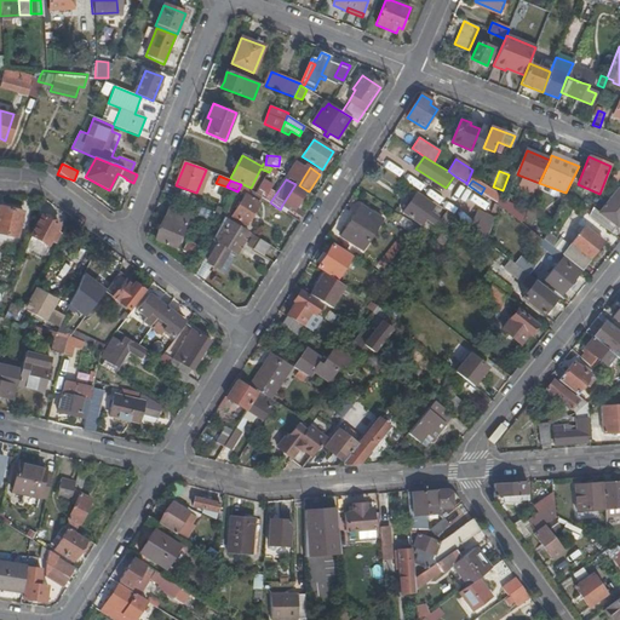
[(207,183),(206,194),(218,196),(219,185),(207,183)]
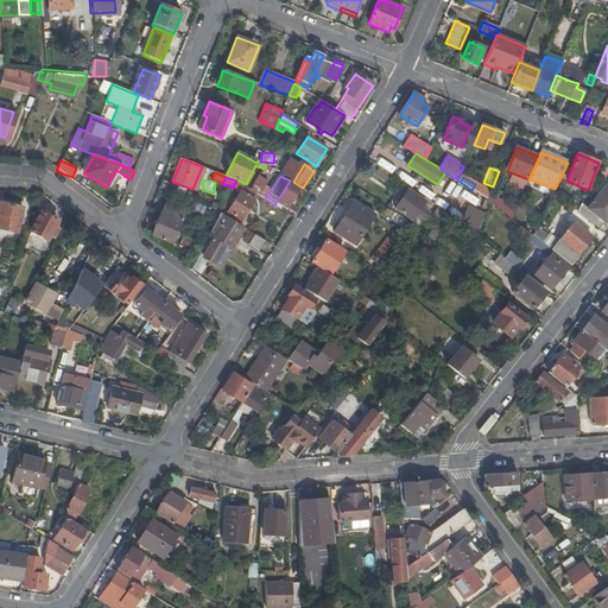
[(177,187),(163,181),(159,189),(175,195),(177,187)]
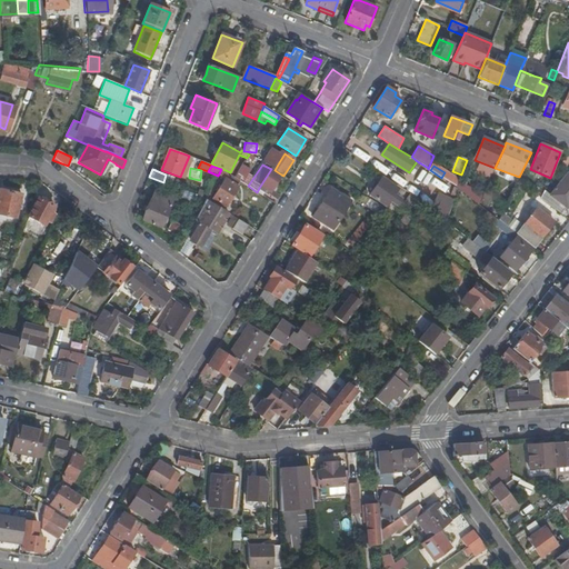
[(235,178),(221,169),(218,176),(225,179),(212,199),(226,207),(238,187),(236,186),(239,180),(235,178)]
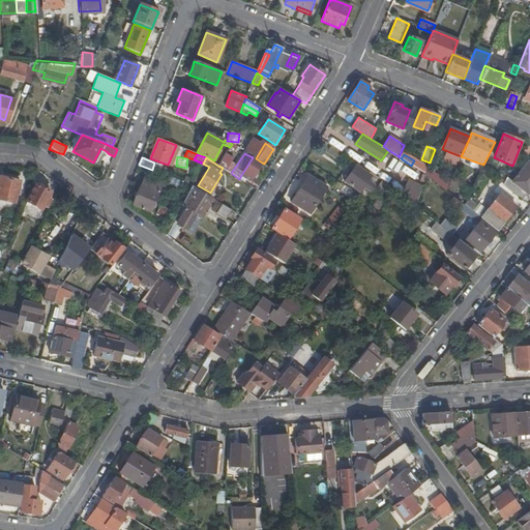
[(224,157),(218,166),(223,168),(226,170),(231,163),(224,157)]
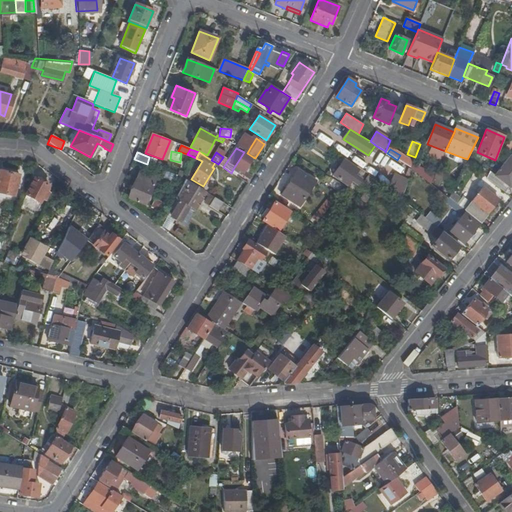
[(258,166),(261,162),(255,158),(253,157),(253,158),(244,152),(233,169),(242,175),(244,171),(246,168),(248,165),(250,162),(258,166)]
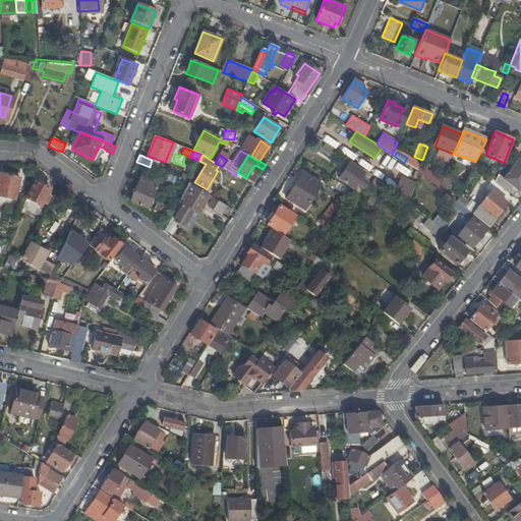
[(356,164),(368,170),(371,165),(358,158),(356,164)]
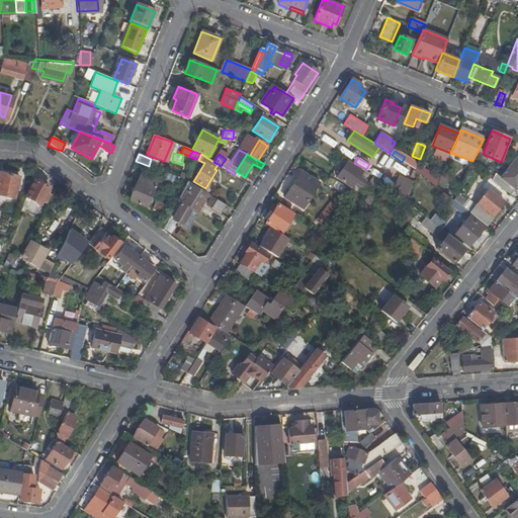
[(402,162),(411,167),(414,162),(405,157),(402,162)]
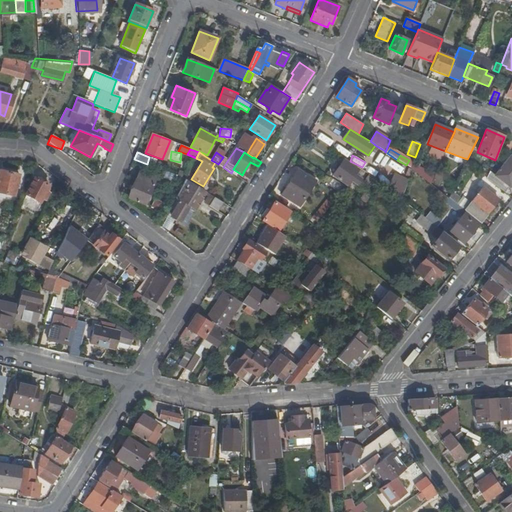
[(487,179),(506,192),(511,183),(511,158),(510,157),(495,176),(491,173),(487,179)]
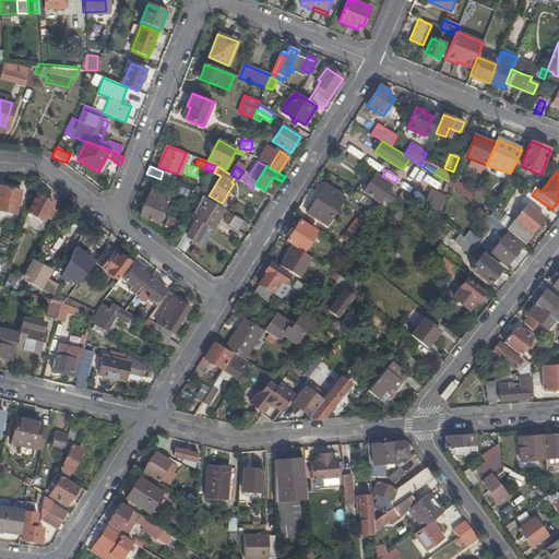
[(534,189),(510,174),(508,178),(532,195),(534,189)]
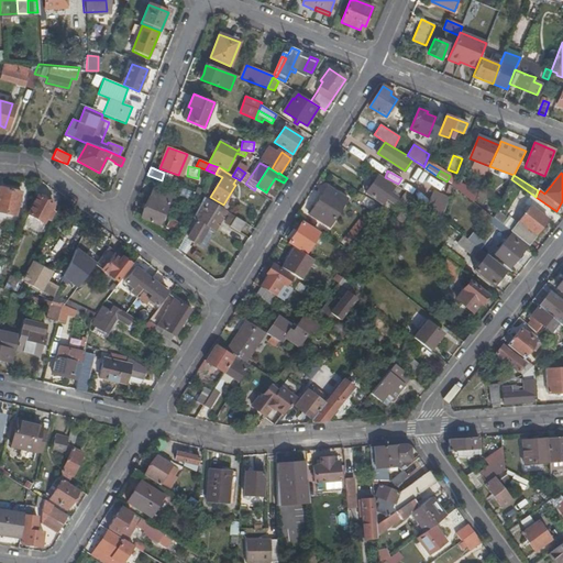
[(394,187),(378,176),(366,192),(383,203),(386,199),(393,203),(397,198),(390,192),(394,187)]
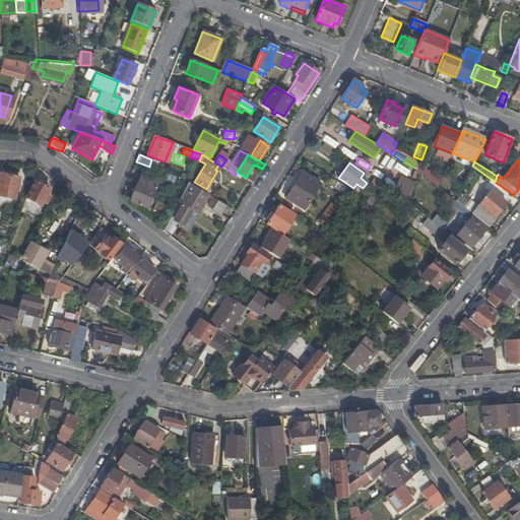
[(438,187),(443,176),(418,167),(417,171),(419,173),(438,187)]
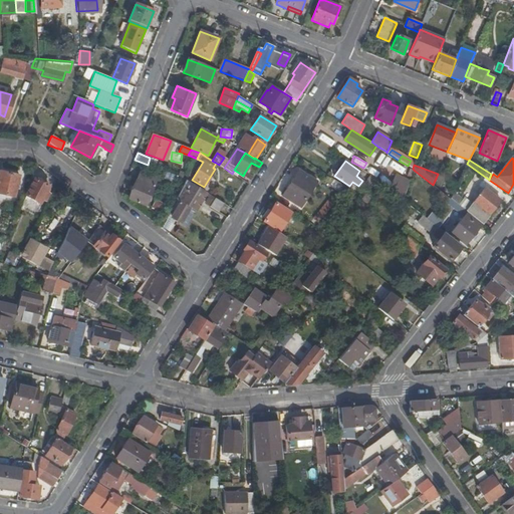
[(20,177),(0,172),(0,173),(0,194),(14,199),(16,191),(19,192),(20,188),(17,187),(20,177)]
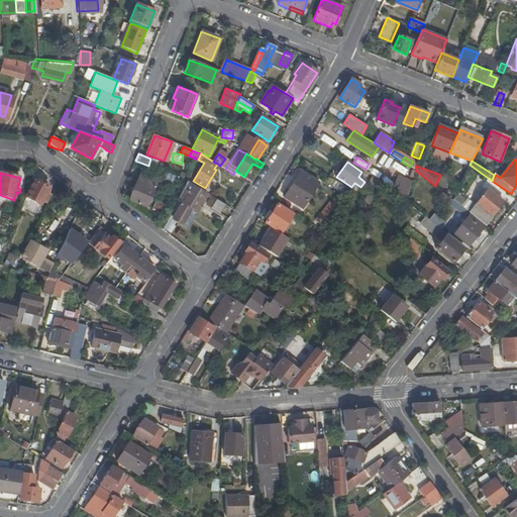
[(138,181),(137,181),(129,200),(146,207),(158,180),(141,173),(138,181)]
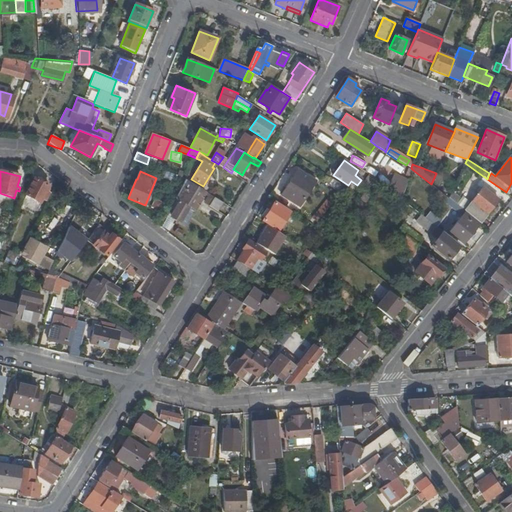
[(242,175),(250,180),(252,176),(244,171),(242,175)]
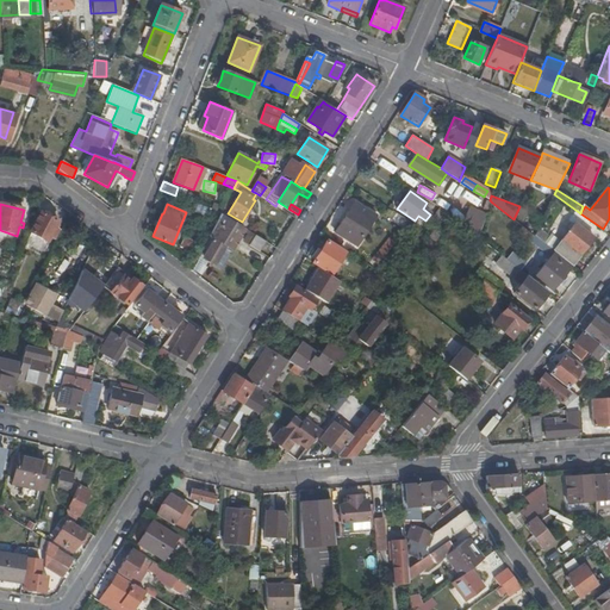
[(368,218),(352,209),(336,234),(356,248),(362,240),(358,236),(368,218)]
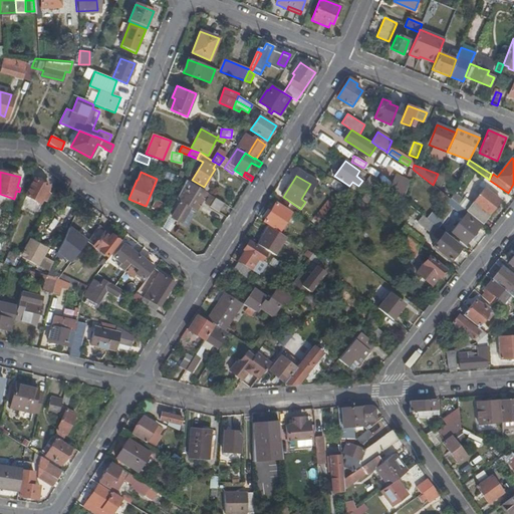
[(366,181),(378,189),(382,184),(377,180),(370,176),(366,181)]
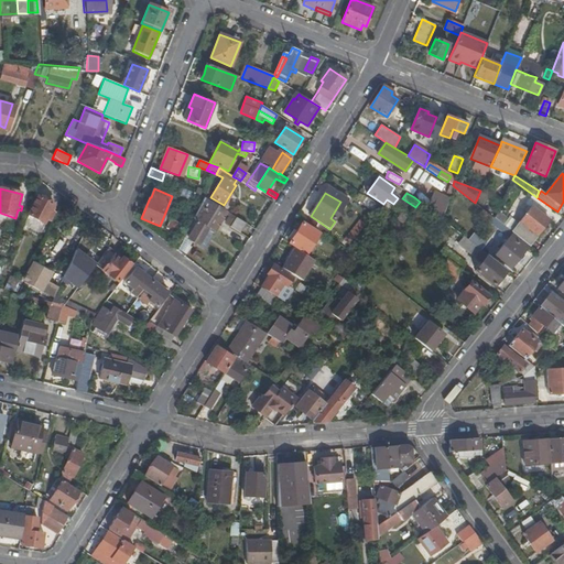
[(443,219),(451,199),(435,194),(429,208),(443,219)]
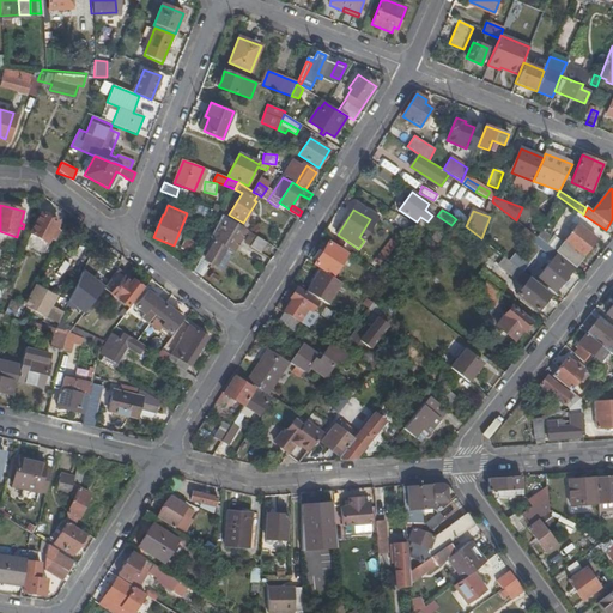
[(55,230),(59,224),(42,213),(31,234),(49,243),(52,238),(55,240),(59,232),(55,230)]
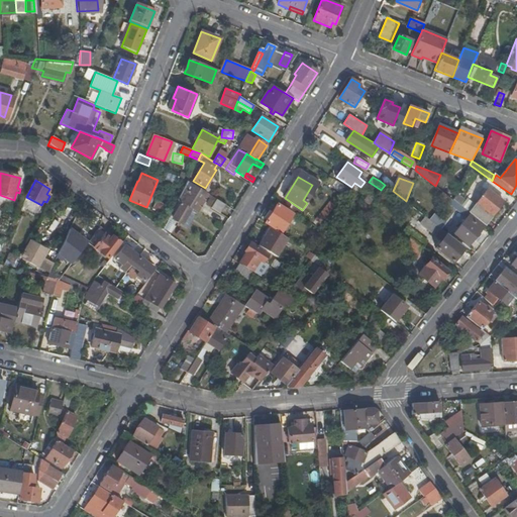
[(207,194),(187,181),(185,186),(178,200),(182,203),(173,219),(182,224),(192,208),(197,211),(207,194)]
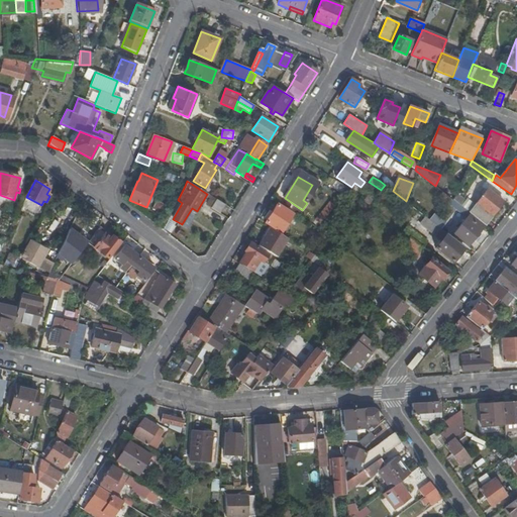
[(490,182),(509,195),(511,194),(492,181),(490,182)]
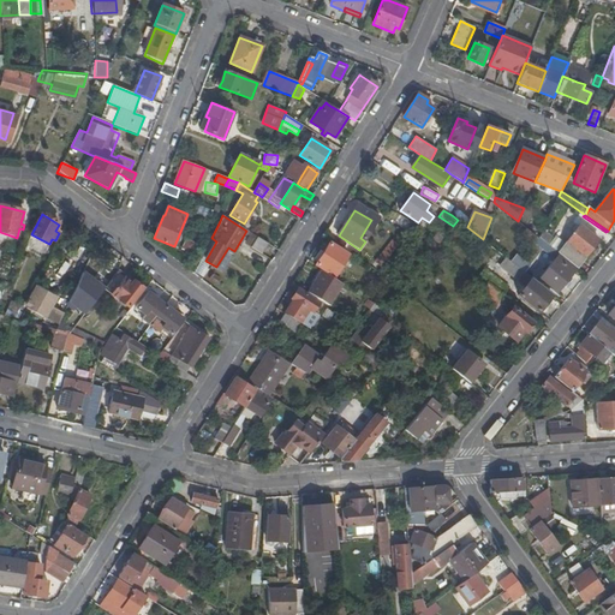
[(557,254),(560,255),(577,269),(599,242),(580,226),(557,254)]
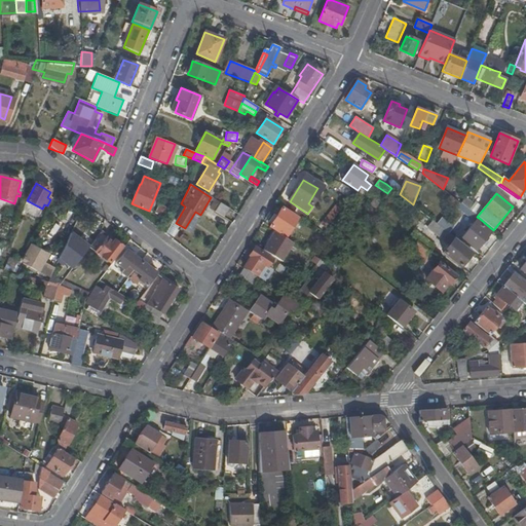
[(464,196),(461,203),(470,211),(475,203),(464,196)]
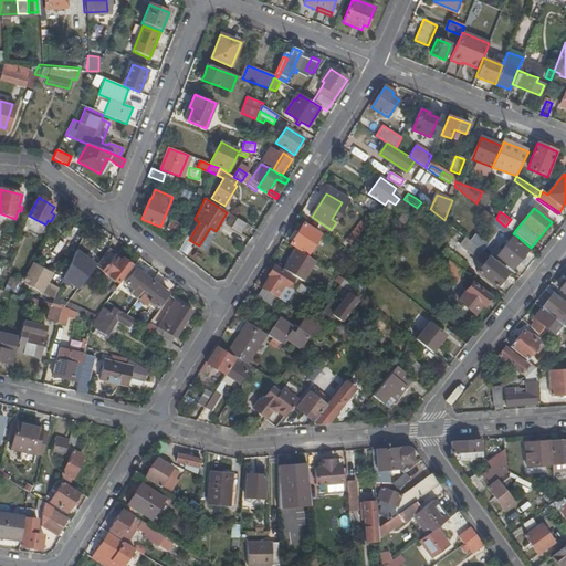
[(247,224),(237,218),(231,228),(240,234),(247,224)]
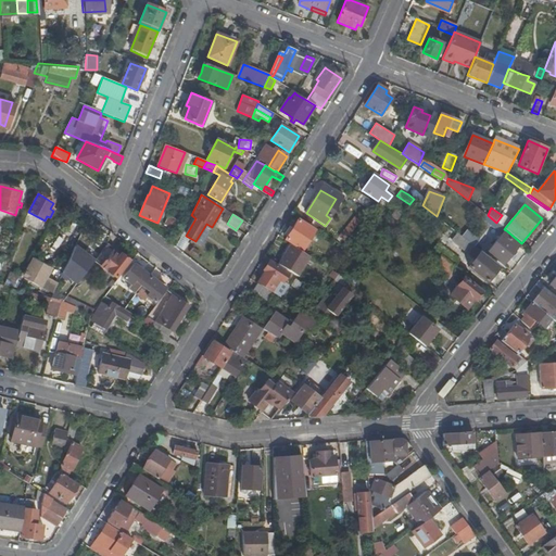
[(496,223),(488,215),(484,220),(503,235),(488,253),(503,265),(519,247),(504,234),(506,230),(504,229),(496,223)]
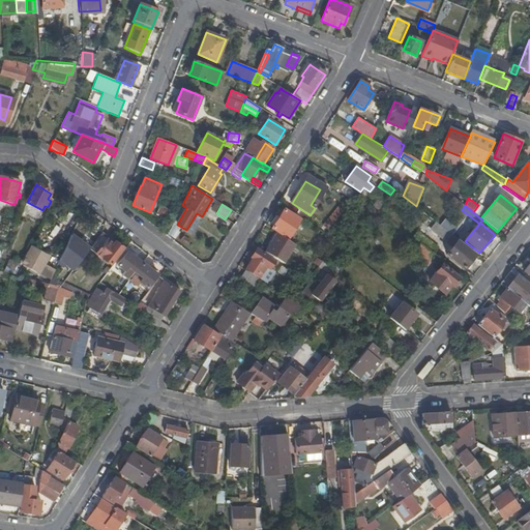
[(321,229),(325,233),(346,209),(343,206),(341,209),(340,207),(321,229)]
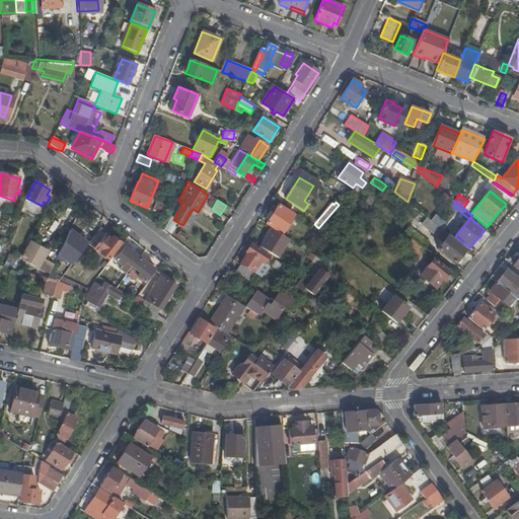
[(278,205),(266,225),(272,229),(281,234),(294,215),(278,205)]
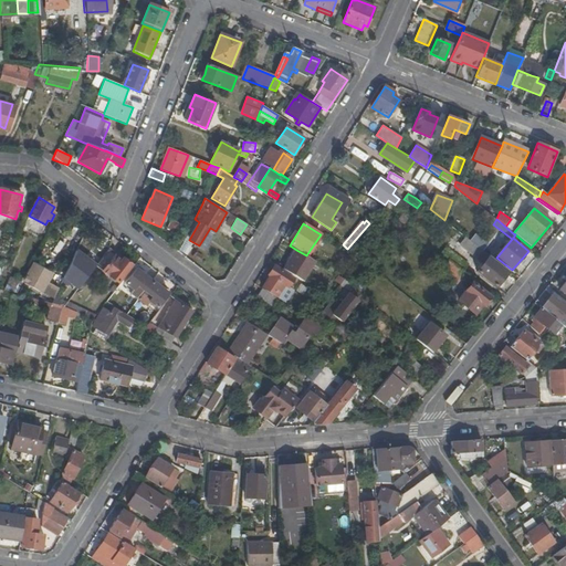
[(489,258),(490,257),(468,240),(464,243),(480,255),(477,260),(483,264),(478,271),(496,286),(506,273),(489,258)]
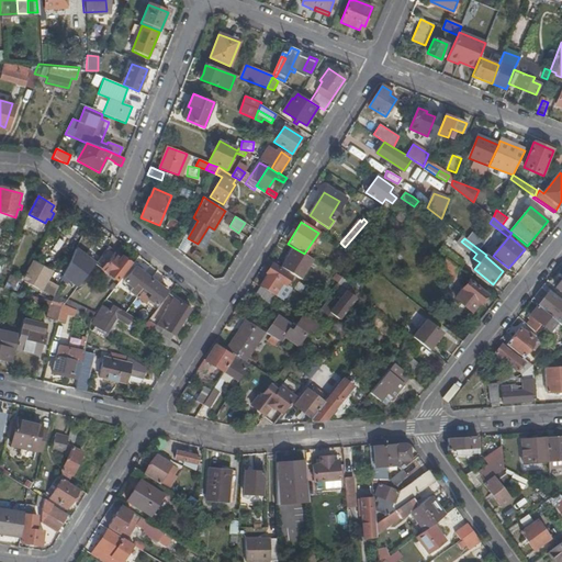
[(113,254),(115,251),(109,246),(100,258),(107,263),(102,269),(117,280),(131,263),(122,257),(120,259),(113,254)]
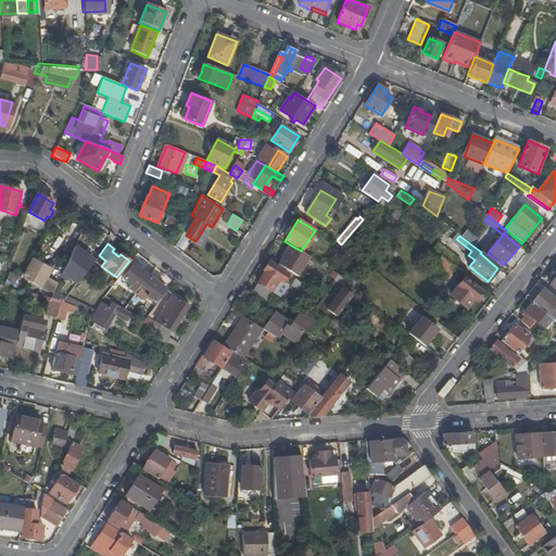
[(96,261),(76,245),(63,274),(76,285),(96,261)]
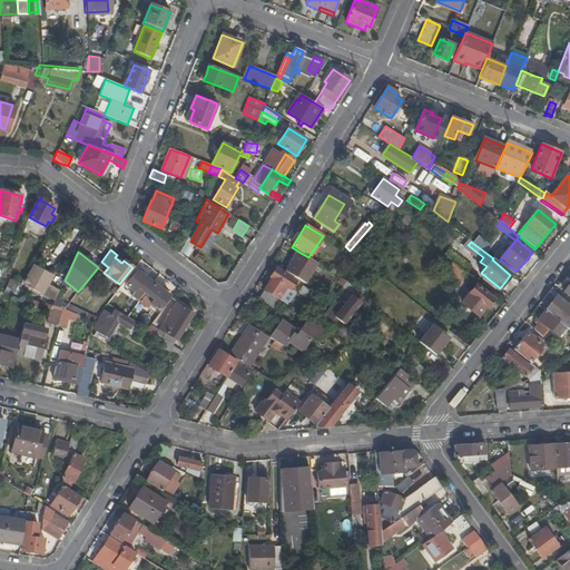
[(298,252),(286,271),(306,284),(318,264),(308,257),(298,252)]
